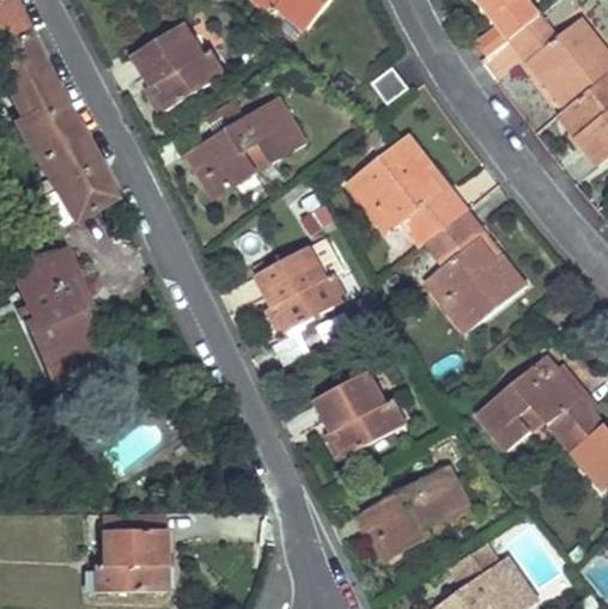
[(68,117),(10,0),(0,0),(0,77),(19,113),(11,117),(17,129),(24,141),(47,177),(53,187),(73,218),(111,194),(101,174),(68,117)]
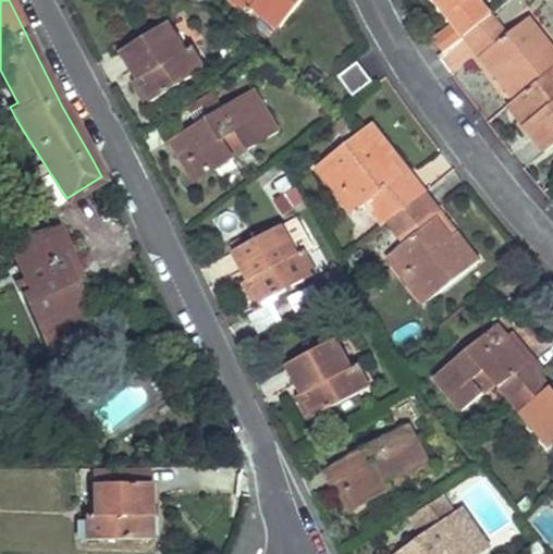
[(278,25),(296,0),(234,0),(246,9),(252,4),(278,25)]
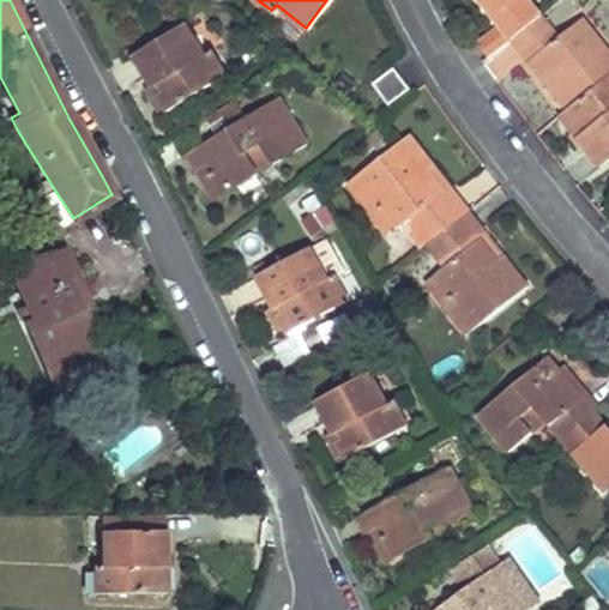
[(499,22),(525,0),(505,0),(498,6),(496,5),(493,0),(483,0),(482,1),(498,23),(499,22)]
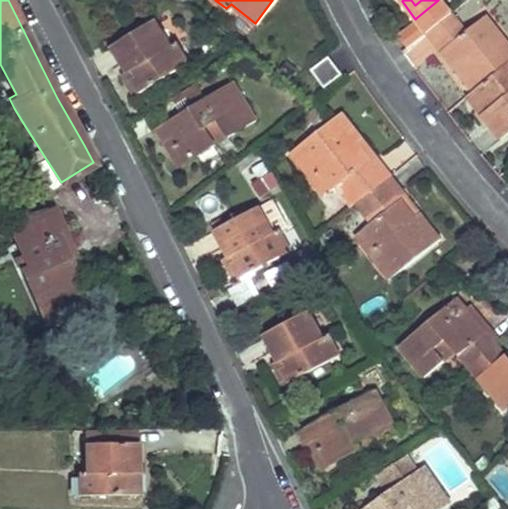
[(424,30),(449,10),(442,0),(438,0),(416,18),(415,19),(424,30)]
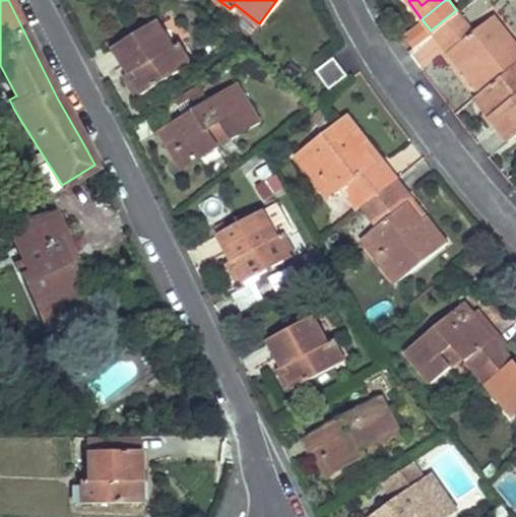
[(440,40),(464,20),(456,10),(431,30),(440,41),(440,40)]
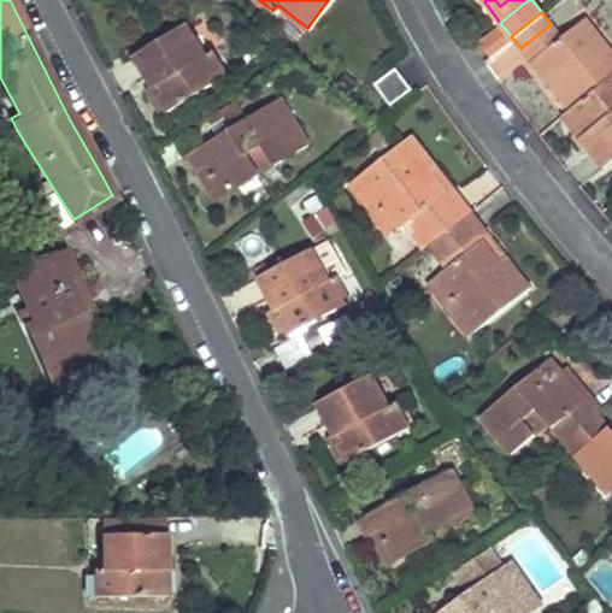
[(611,63),(594,41),(595,41),(600,36),(582,12),(558,33),(557,34),(534,52),(551,72),(552,74),(545,80),(568,107),(611,71),(611,63)]
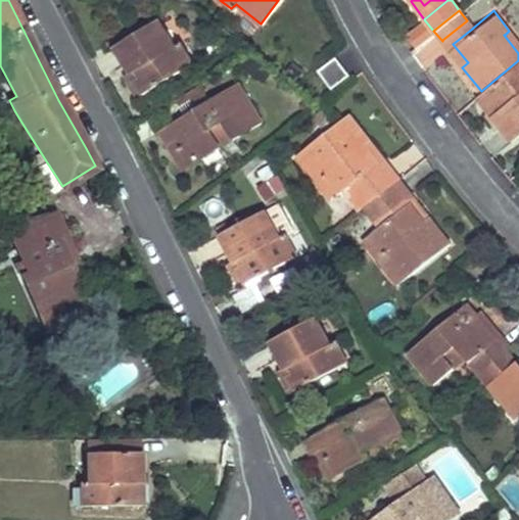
[(193,60),(179,39),(172,43),(156,19),(112,46),(129,72),(136,67),(140,76),(135,79),(134,80),(142,92),(193,60)]
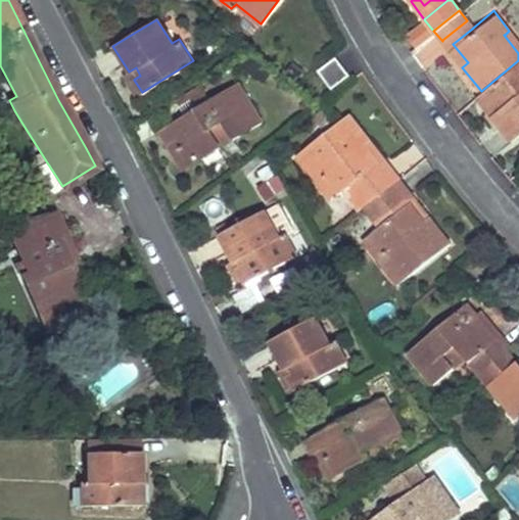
[(433,31),(424,19),(404,34),(414,46),(433,31)]
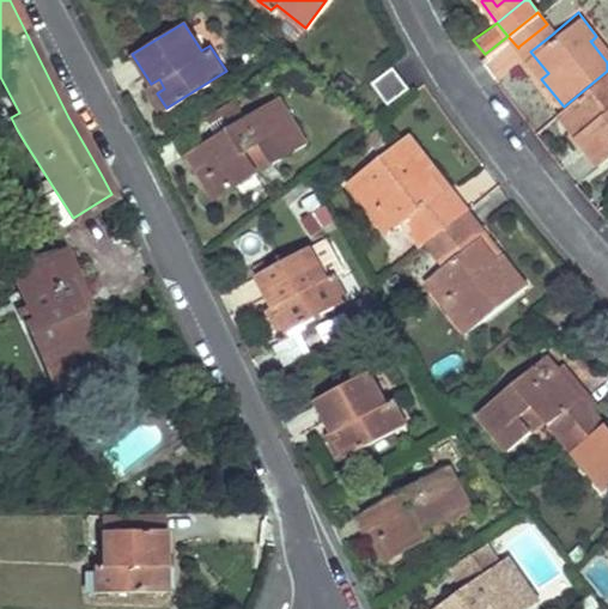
[(530,52),(553,34),(554,32),(548,25),(547,24),(518,47),(518,48),(541,78),(541,79),(548,73),(547,72),(530,52)]
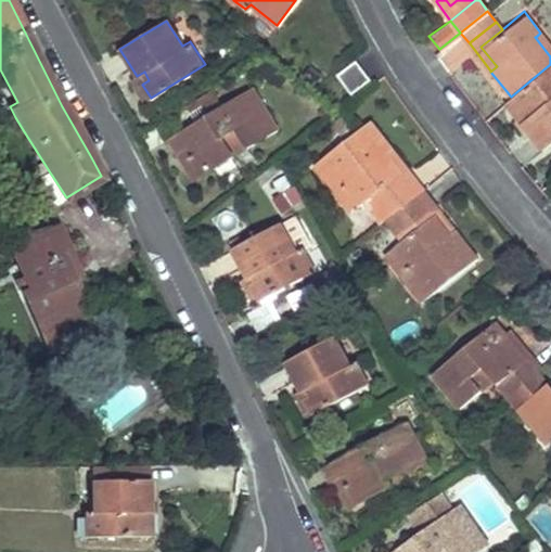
[(550,45),(542,35),(540,33),(536,37),(535,37),(550,56),(550,45)]
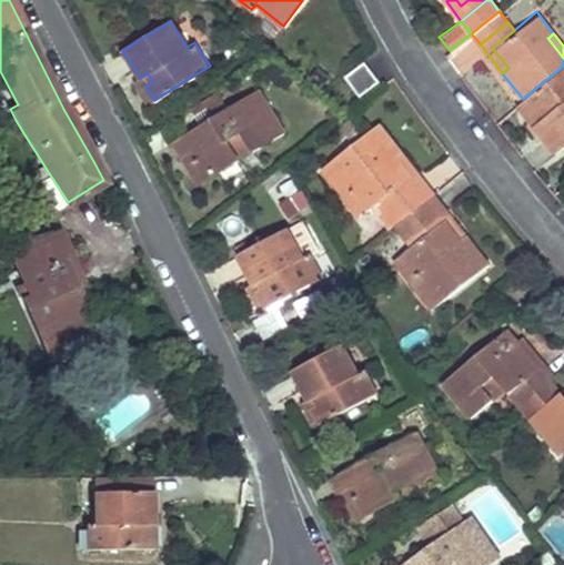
[(375,80),(362,62),(343,77),(356,94),(375,80)]
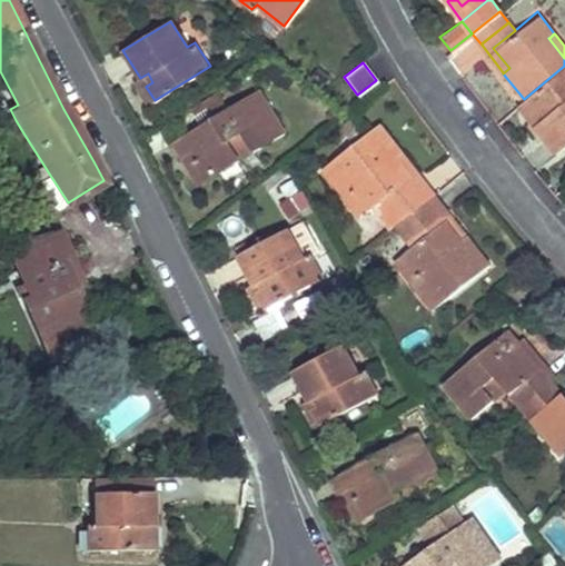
[(564,144),(564,66),(524,99),(525,100),(538,118),(541,119),(535,123),(534,125),(555,151),(564,144)]
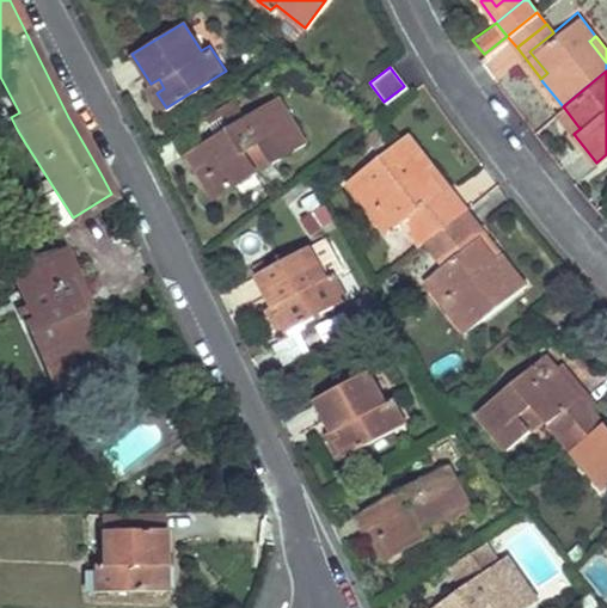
[(164,88),(159,79),(151,84),(152,85),(157,93),(158,92),(164,88)]
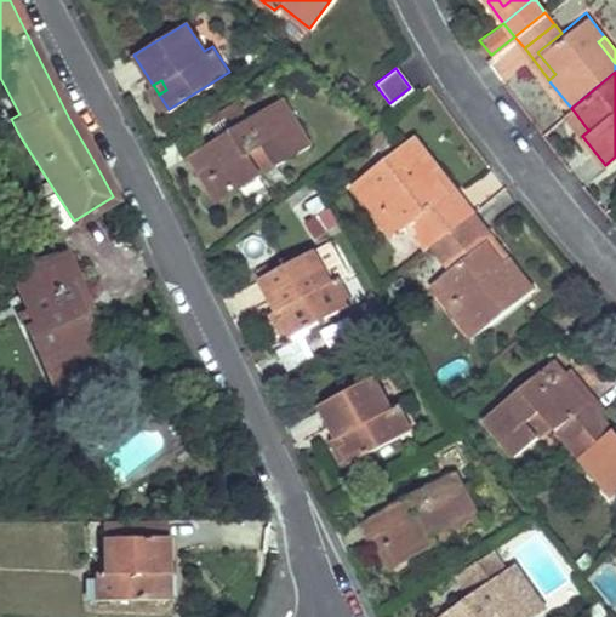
[(309,143),(280,97),(187,156),(197,172),(216,160),(221,167),(210,173),(222,195),(223,195),(258,175),(245,153),(260,143),(274,164),(309,143)]
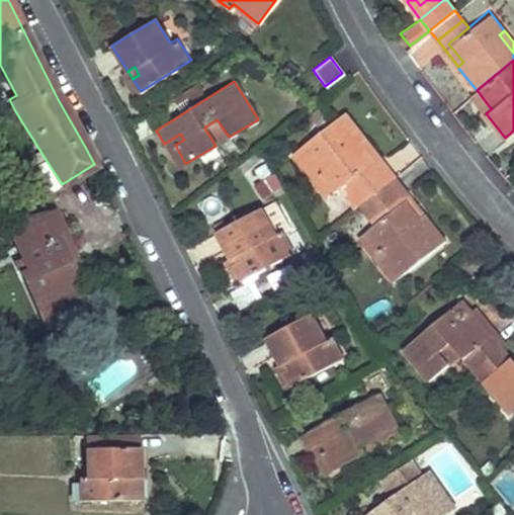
[(490,107),(478,91),(477,90),(470,95),(486,113),(487,112),(492,108),(490,107)]
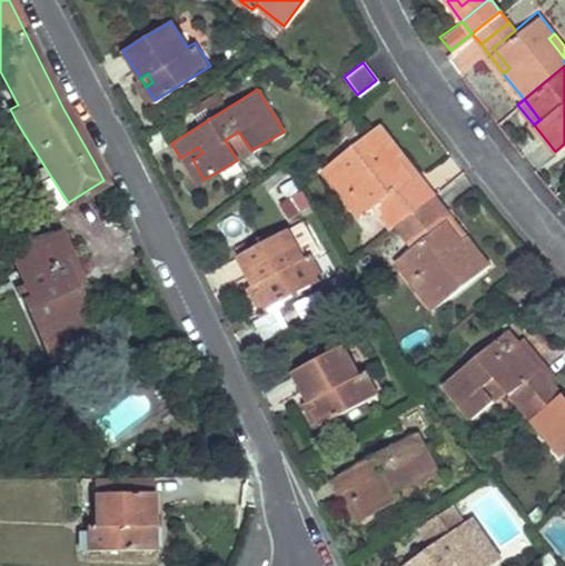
[(377,123),(326,162),(349,189),(342,195),(357,216),(370,206),(408,176),(393,156),(399,150),(377,123)]
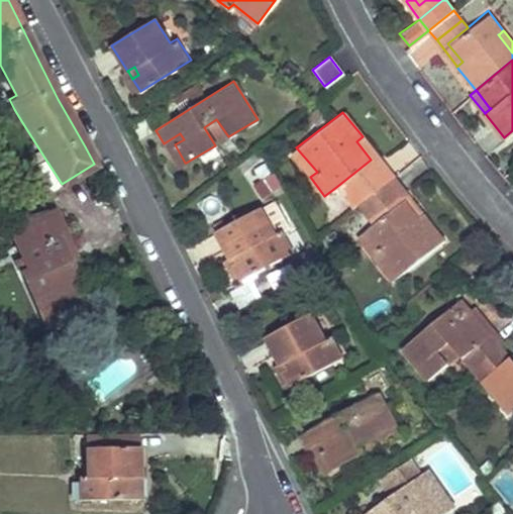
[(185,163),(175,144),(184,139),(180,133),(164,143),(165,144),(179,168),(186,163),(185,163)]
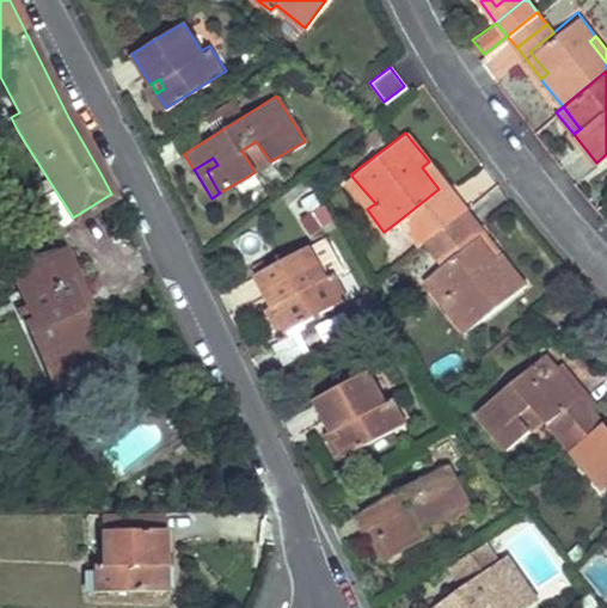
[(465,207),(429,161),(422,167),(439,189),(446,197),(458,213),(465,207)]
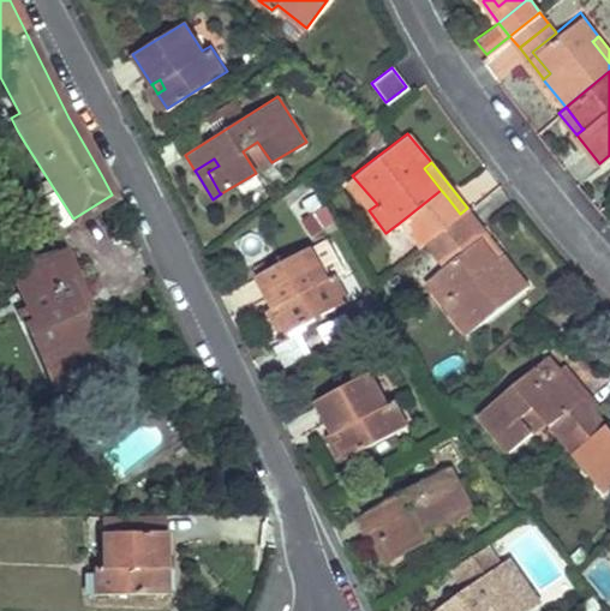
[(377,204),(352,175),(346,180),(369,210),(377,204)]
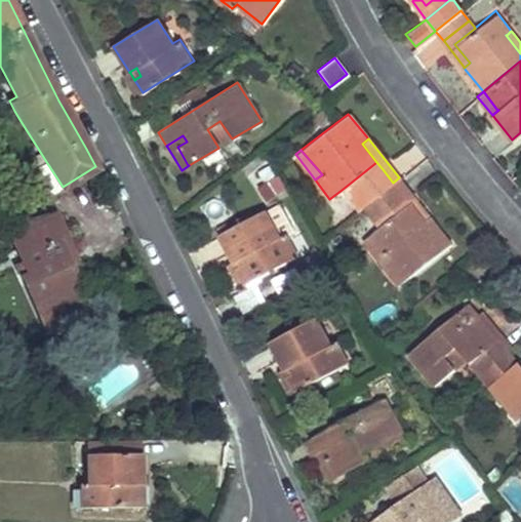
[(45,160),(40,152),(39,153),(19,161),(25,169),(25,170),(45,160)]
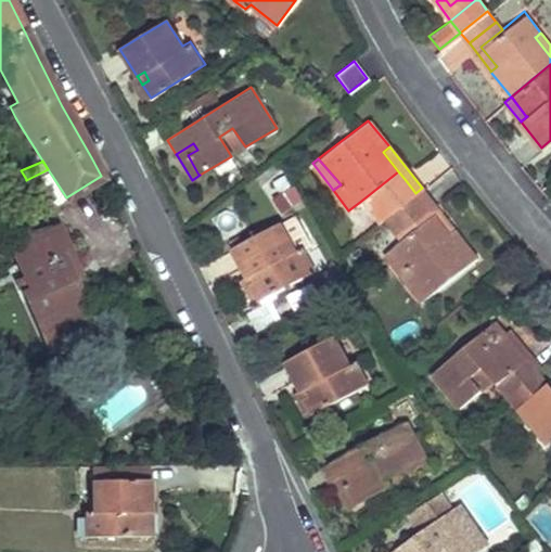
[(66,197),(48,169),(26,180),(46,209),(66,197)]
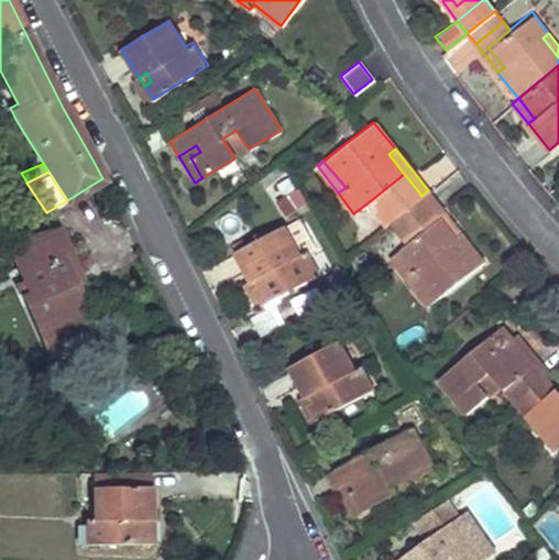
[(379,207),(409,183),(410,182),(404,174),(366,204),(373,212),(379,207)]
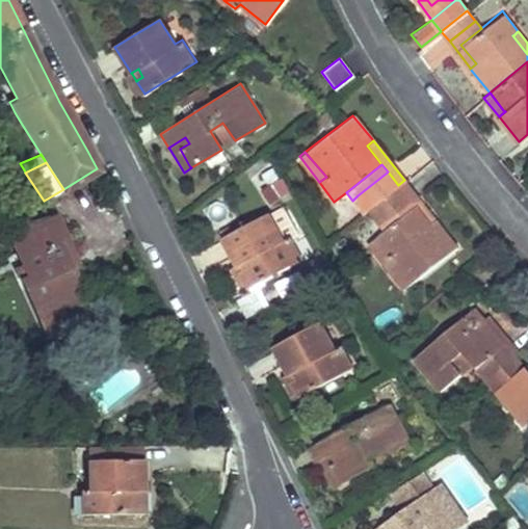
[(368,209),(398,185),(388,172),(387,173),(358,195),(367,208),(368,209)]
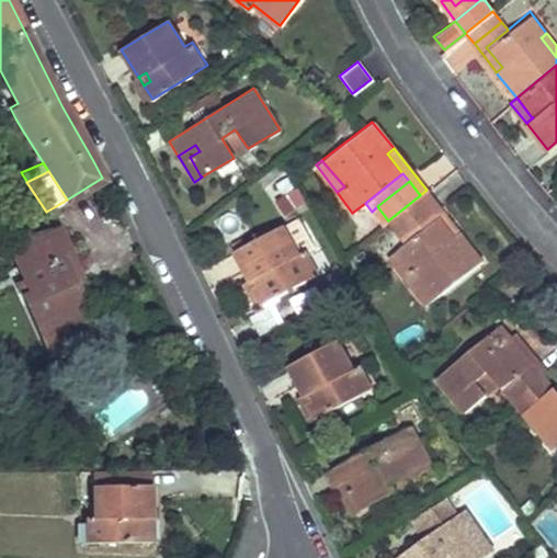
[(281,215),(303,201),(294,185),(272,200),(281,215)]
